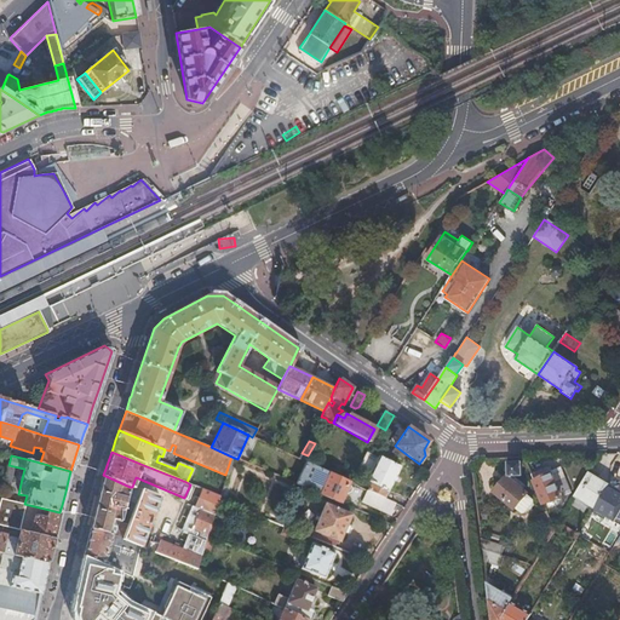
[(378,455),(378,458),(373,455),(362,476),(366,478),(366,480),(372,483),(367,491),(384,499),(400,468),(378,455)]
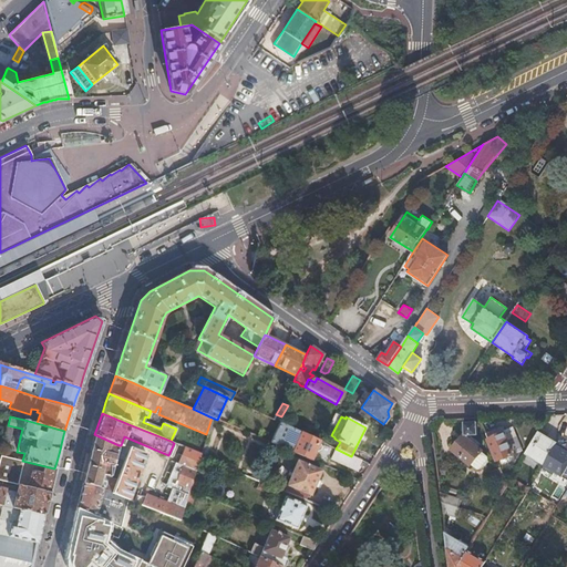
[(287,425),(279,422),(270,442),(310,460),(313,452),(316,453),(318,452),(321,445),(320,444),(318,443),(319,441),(301,432),(298,439),(296,437),(295,440),(297,442),(296,444),(285,439),(286,437),(282,435),(287,425)]
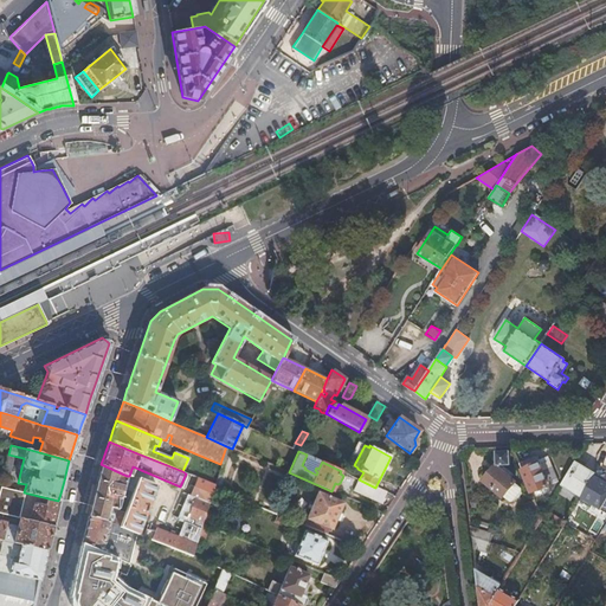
[(492,465),(502,465),(509,465),(509,451),(492,452),(492,465)]
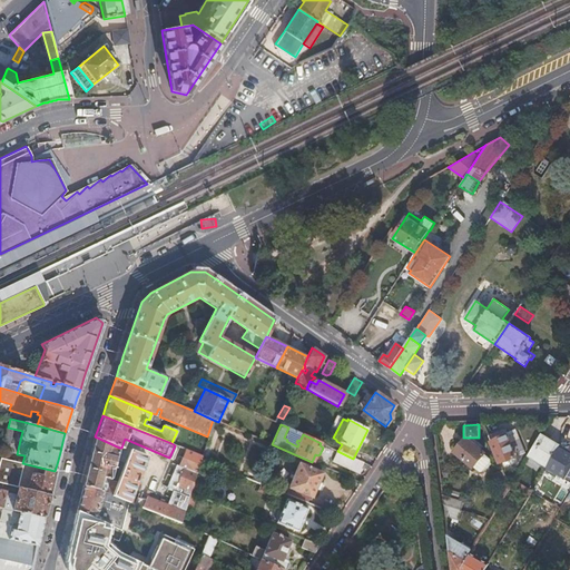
[(518,463),(514,455),(524,451),(517,433),(508,436),(504,430),(490,435),(503,470),(518,463)]
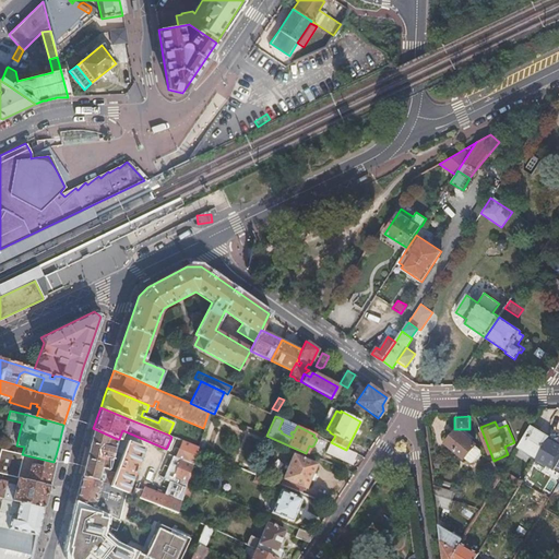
[(536,456),(548,437),(530,426),(518,445),(536,456)]
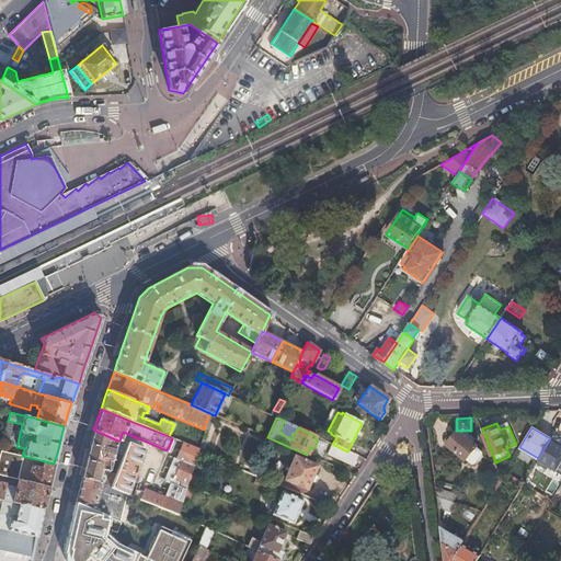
[(117,441),(93,430),(93,433),(91,442),(89,447),(88,454),(82,477),(102,483),(112,485),(116,471),(114,470),(112,473),(109,472),(113,453),(122,455),(126,444),(119,441),(117,441)]
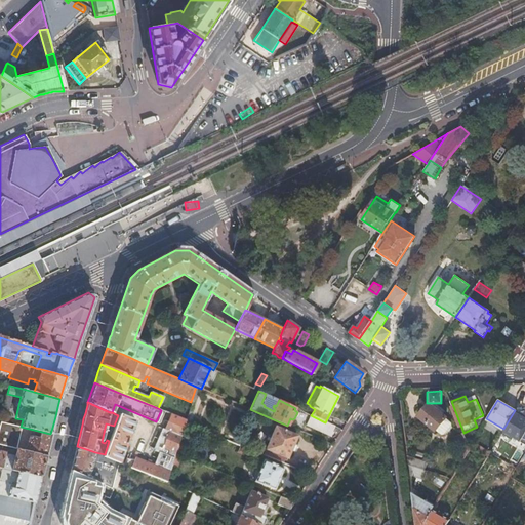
[(444,411),(435,403),(427,403),(422,408),(423,410),(418,416),(436,431),(440,426),(440,429),(440,430),(442,431),(443,429),(443,427),(449,420),(442,414),(444,411)]
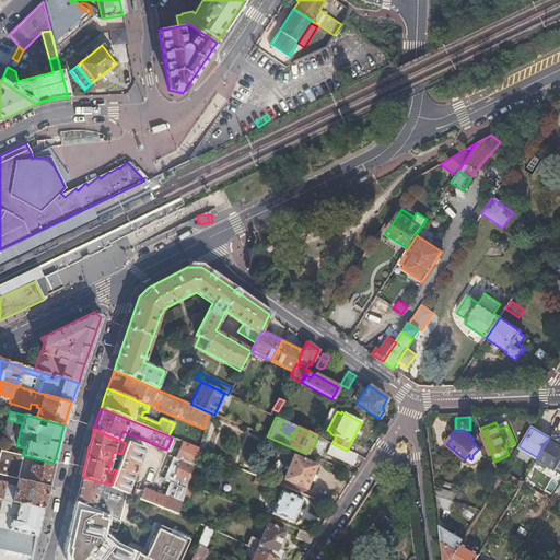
[(206,439),(201,438),(198,447),(196,452),(201,454),(206,439)]
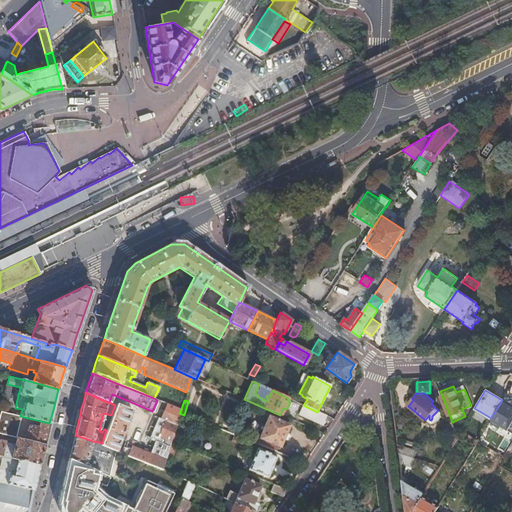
[(124,449),(123,454),(160,469),(174,429),(174,430),(179,413),(181,409),(167,404),(154,435),(159,437),(158,439),(156,439),(150,454),(132,447),(131,449),(127,448),(124,449)]
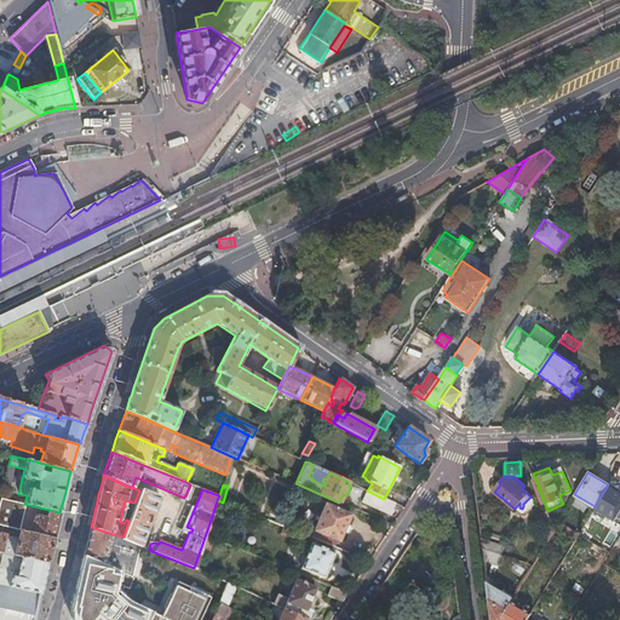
[(128,521),(124,537),(122,540),(139,546),(141,547),(159,497),(139,491),(135,503),(128,521)]
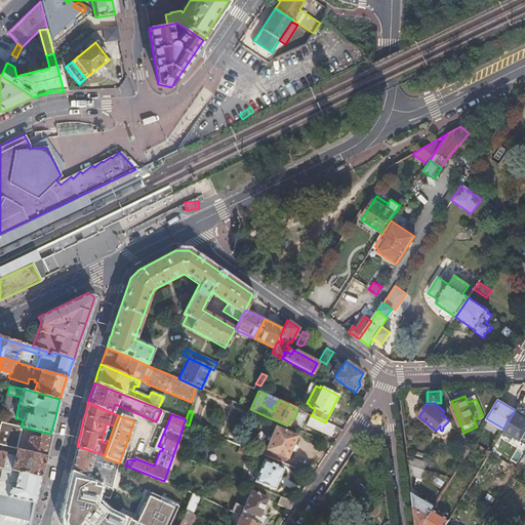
[(325,422),(311,415),(310,415),(306,425),(329,437),(334,427),(325,422)]
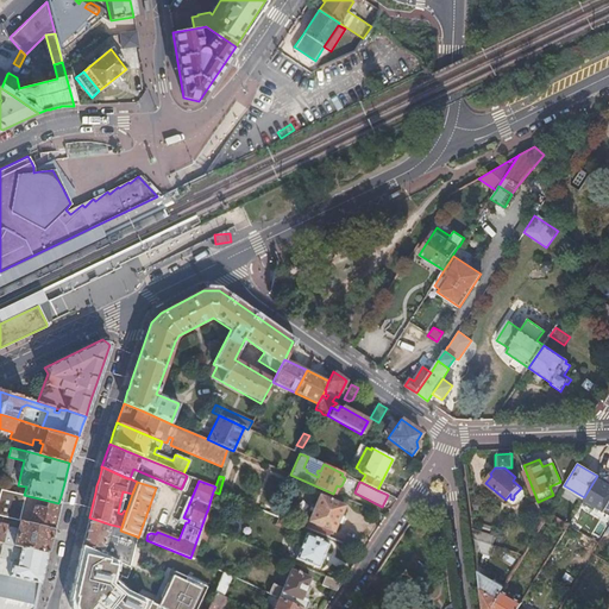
[(0,516),(19,521),(52,529),(55,516),(58,503),(24,495),(0,489),(0,490),(0,516)]
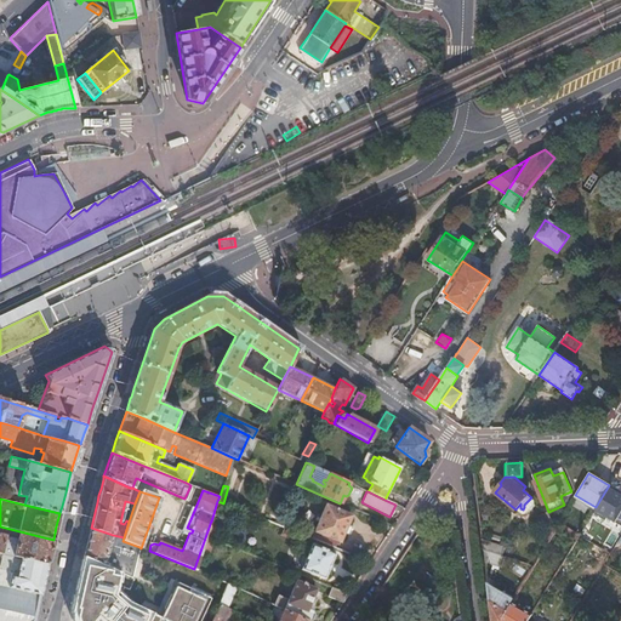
[(337,542),(340,543),(351,516),(325,505),(311,539),(336,548),(337,542)]
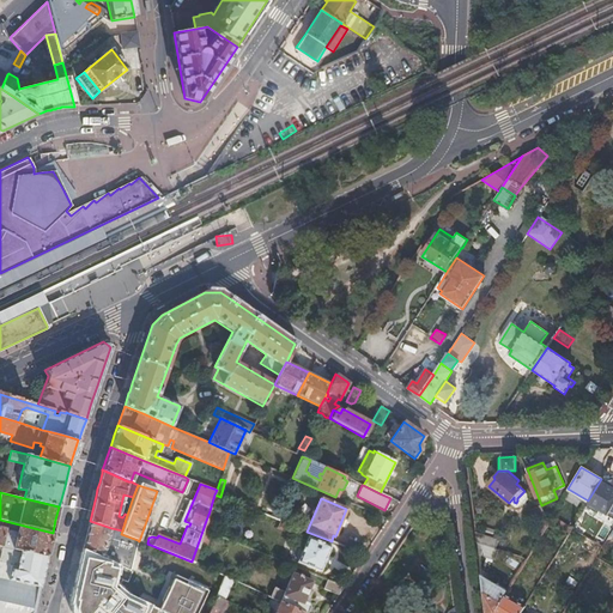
[(544,510),(541,505),(532,509),(541,533),(548,522),(544,510)]
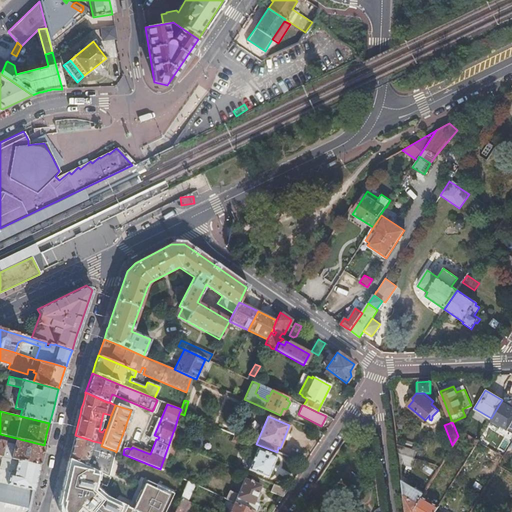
[(224,431),(222,437),(245,446),(248,440),(224,431)]
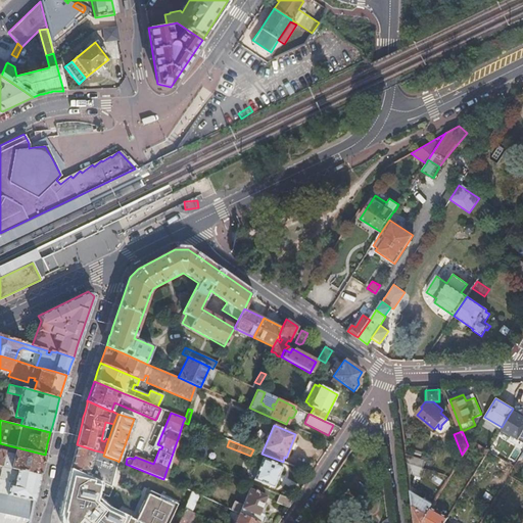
[(471,440),(470,440),(468,444),(485,456),(487,450),(471,440)]
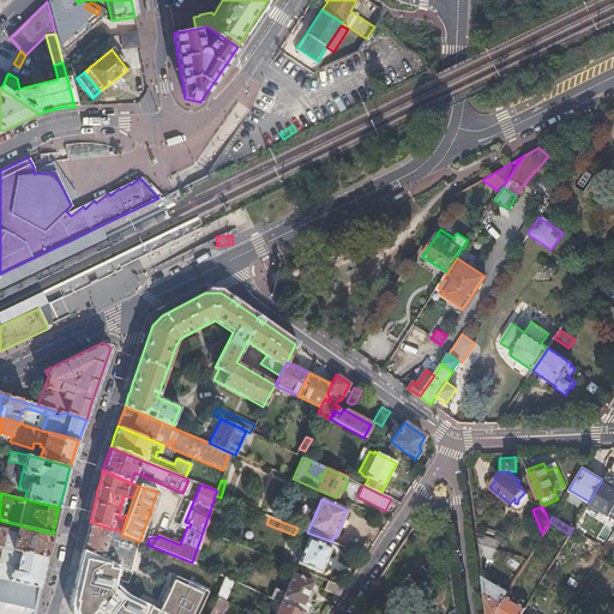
[(112,529),(90,522),(86,535),(83,549),(106,560),(128,571),(138,541),(121,535),(122,531),(112,529)]
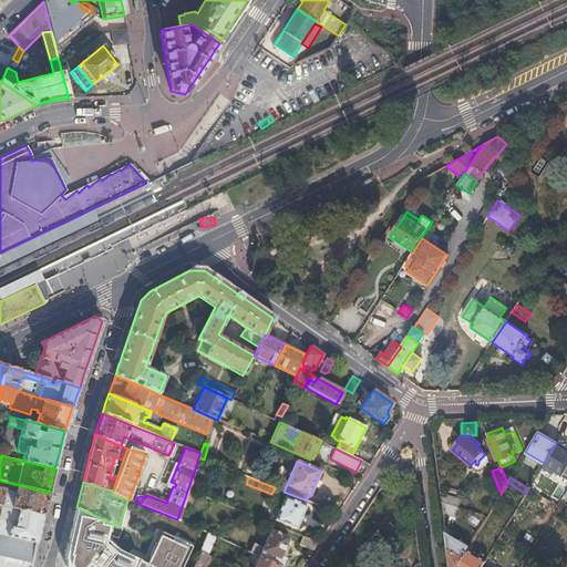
[(0,504),(12,507),(19,508),(23,509),(43,515),(45,507),(48,496),(49,493),(18,485),(16,492),(0,487),(0,504)]
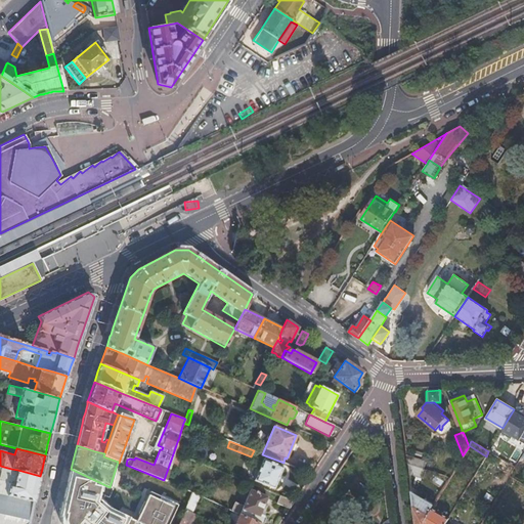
[(407,464),(423,470),(426,463),(406,454),(407,464)]
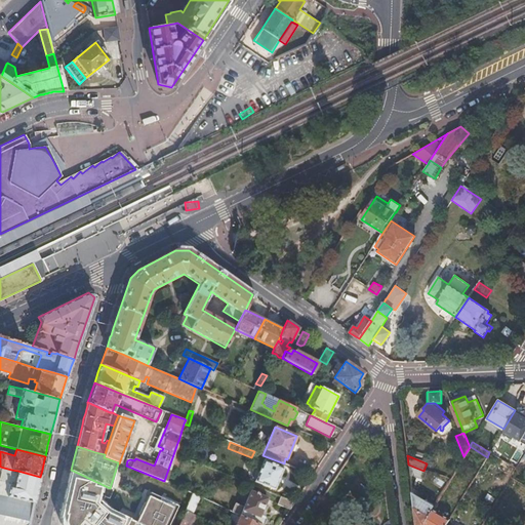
[(263,459),(254,481),(274,489),(282,468),(263,459)]
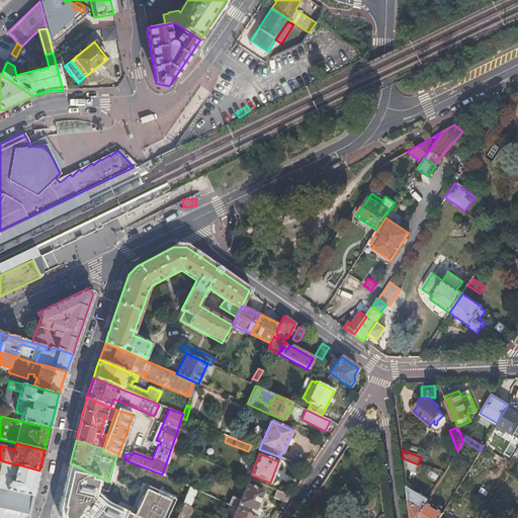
[(422,466),(418,464),(403,458),(404,467),(419,475),(422,466)]
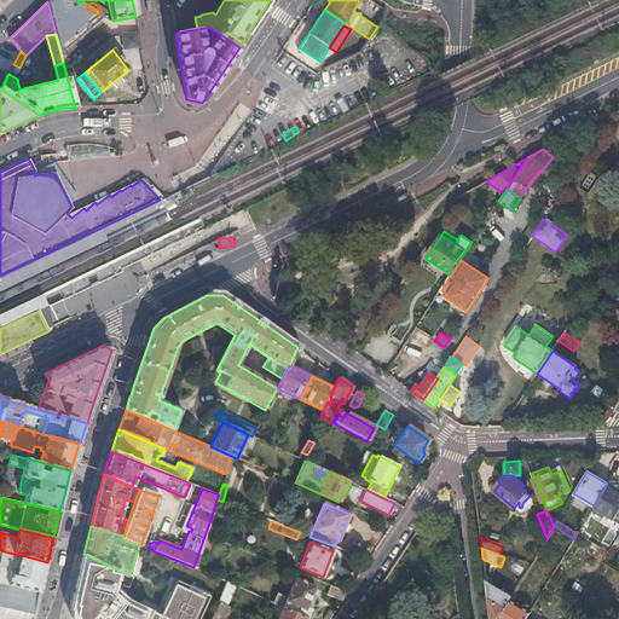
[(0,618),(34,618),(36,612),(38,603),(40,594),(40,591),(44,580),(46,565),(47,562),(25,556),(21,555),(13,554),(0,550),(0,618)]
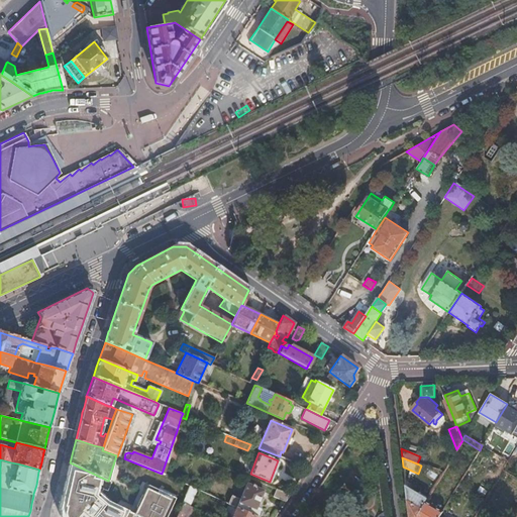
[(175,499),(183,502),(189,487),(181,483),(175,499)]
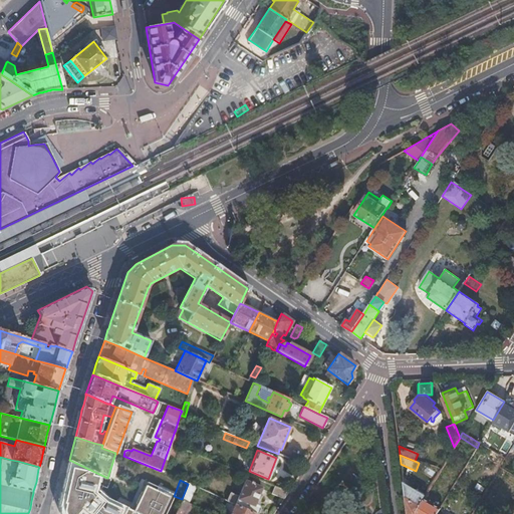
[(261,488),(258,487),(259,484),(252,481),(251,484),(244,481),(238,496),(230,493),(226,501),(228,502),(253,513),(255,513),(259,508),(257,506),(254,504),(261,488)]
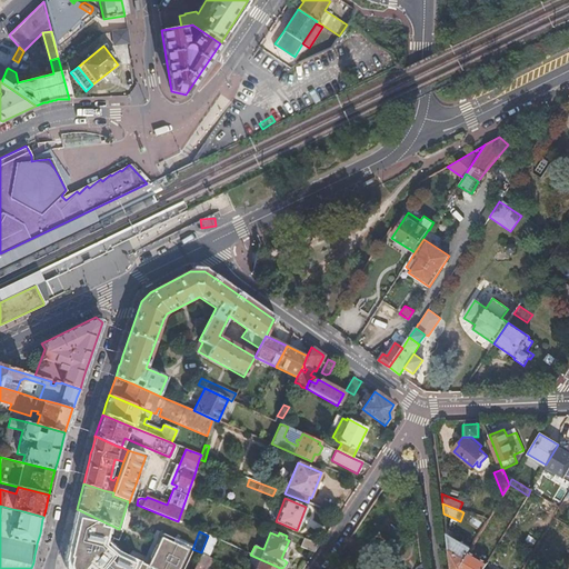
[(448,542),(450,568),(458,568),(468,551),(470,548),(447,533),(448,542)]
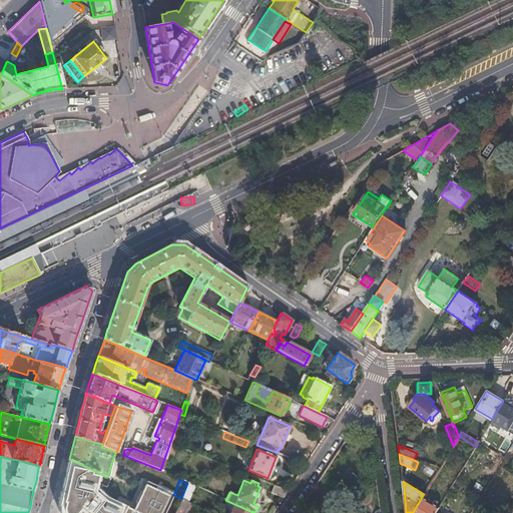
[(180,499),(187,502),(194,486),(187,482),(187,483),(181,498),(180,499)]
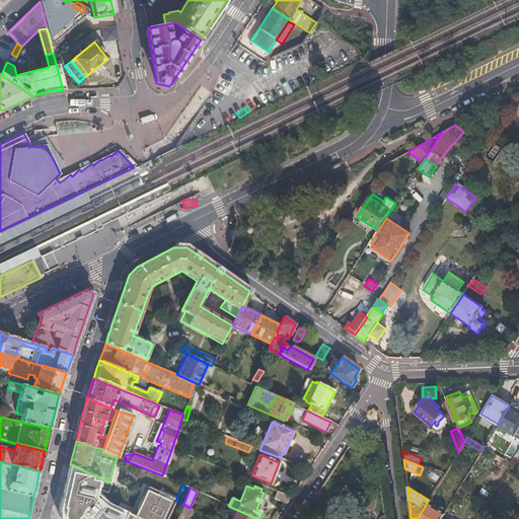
[(272,498),(286,504),(291,497),(275,491),(272,498)]
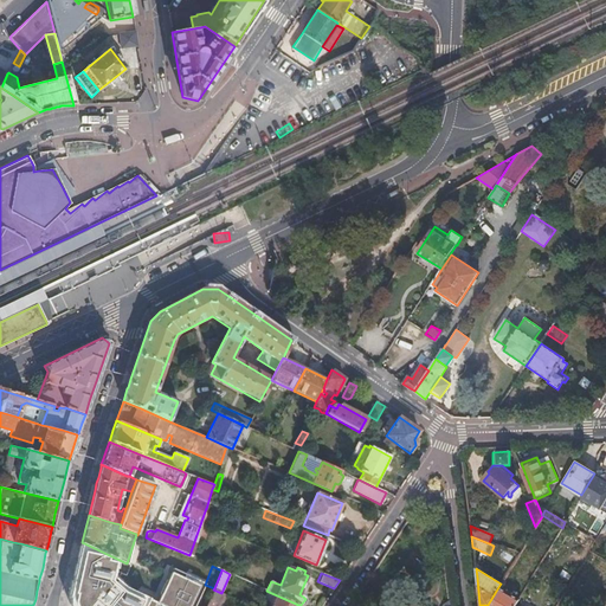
[(116,605),(126,587),(98,575),(85,605),(88,605),(116,605)]
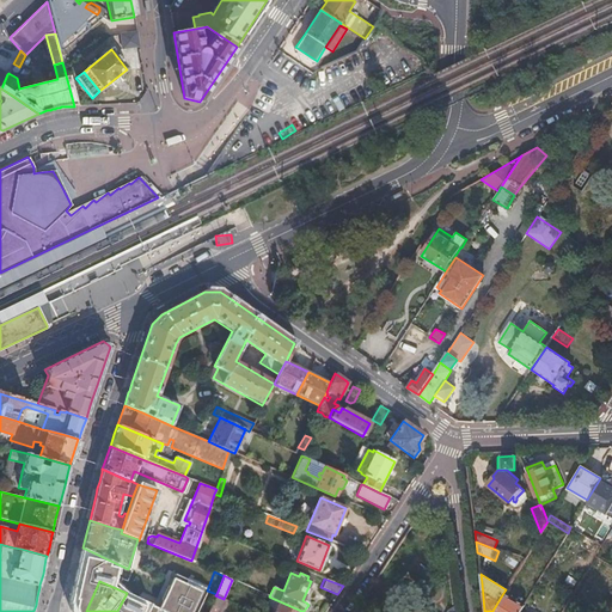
[(505,594),(510,598),(515,591),(509,587),(505,594)]
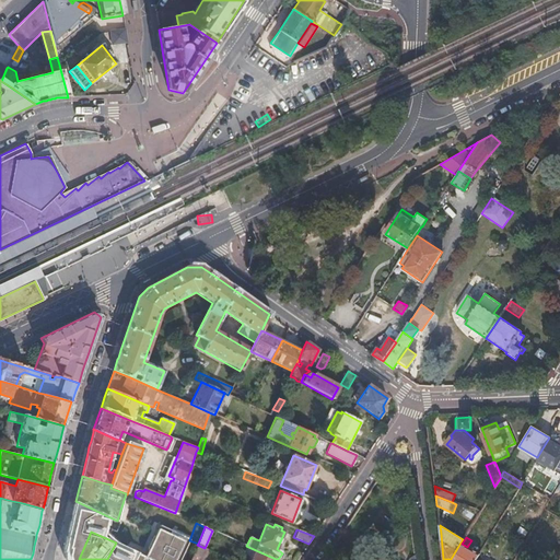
[(461,543),(451,559),(476,559),(480,555),(467,547),(462,544),(461,543)]
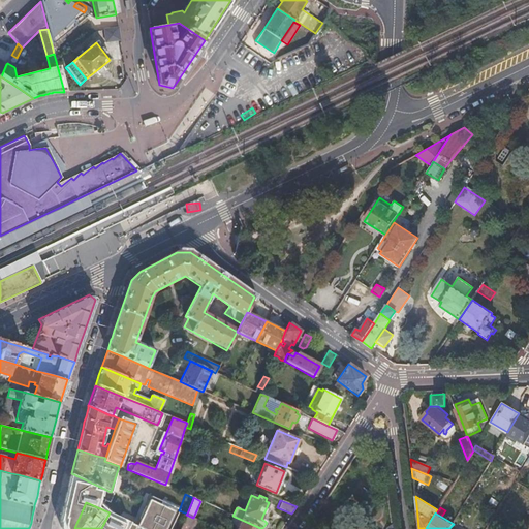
[(236,528),(260,528),(235,517),(232,522),(239,525),(236,528)]
